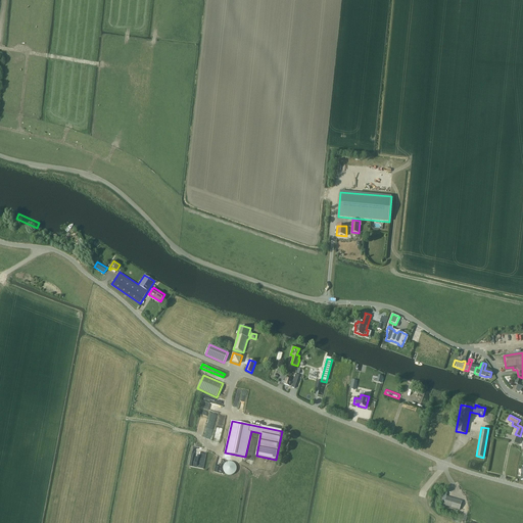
[(236,470),(237,469),(237,467),(236,466),(236,465),(235,464),(234,463),(233,462),(231,462),(230,462),(229,462),(228,462),(226,463),(225,464),(224,465),(224,466),(223,467),(223,468),(223,470),(223,471),(224,472),(225,473),(226,474),(227,475),(228,475),(230,475),(231,475),(232,475),(233,474),(234,473),(235,472),(236,471),(236,470)]
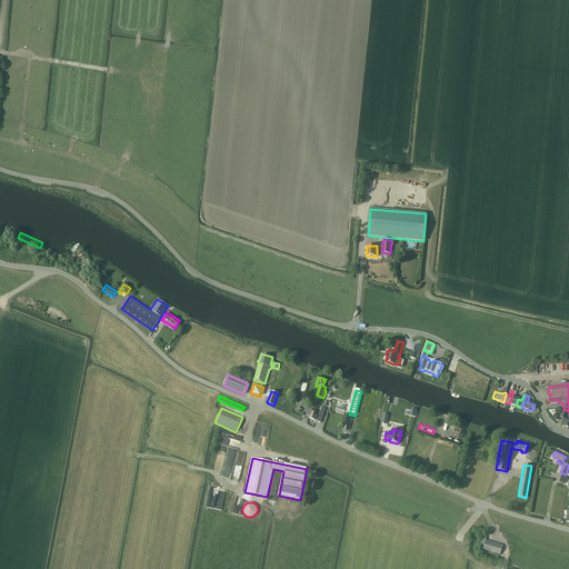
[(486,540),(487,536),(483,535),(480,545),(483,546),(482,550),(487,551),(500,555),(502,546),(486,540)]
